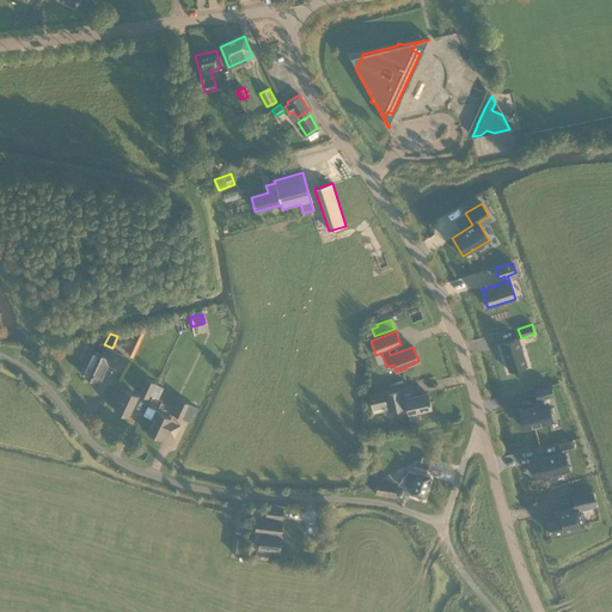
[(518,338),(501,343),(509,371),(526,366),(524,356),(518,338)]
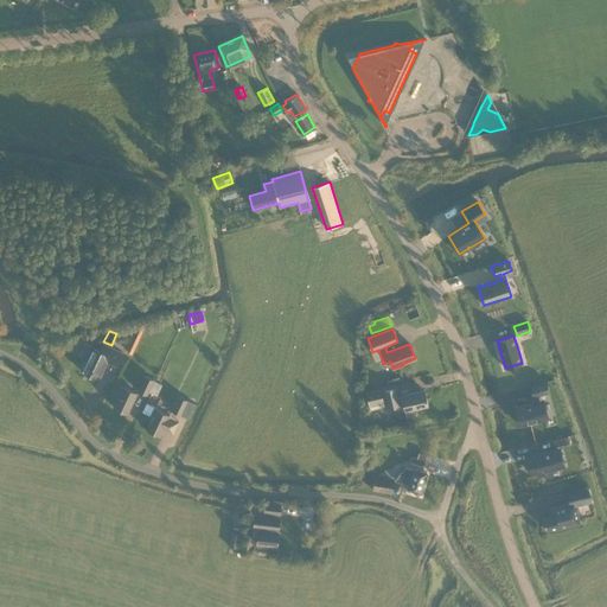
[(100,351),(91,347),(84,344),(78,356),(85,359),(81,371),(90,376),(91,372),(100,376),(107,362),(115,366),(122,353),(103,344),(100,351)]
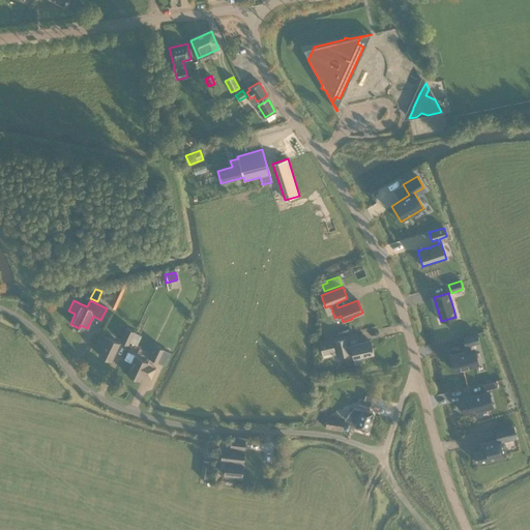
[(128,345),(135,331),(126,327),(120,341),(128,345)]
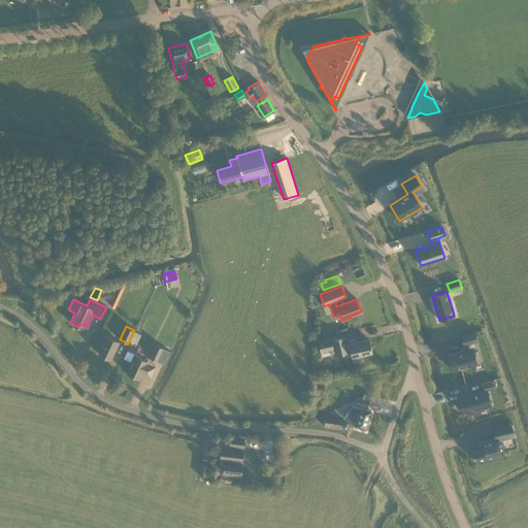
[(465,350),(448,354),(452,370),(473,364),(469,348),(468,343),(477,341),(475,332),(461,335),(465,350)]
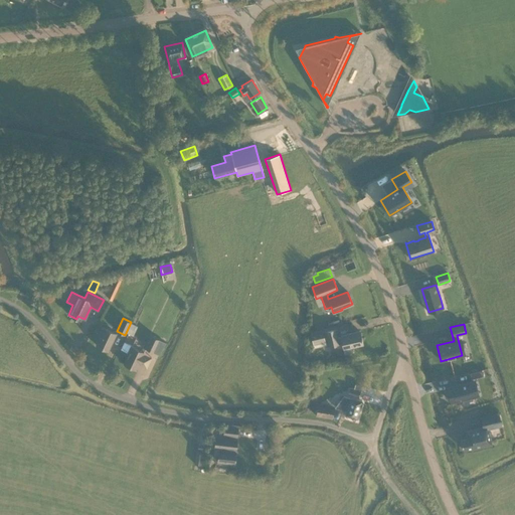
[(108,351),(116,334),(103,327),(98,337),(100,338),(96,345),(108,351)]
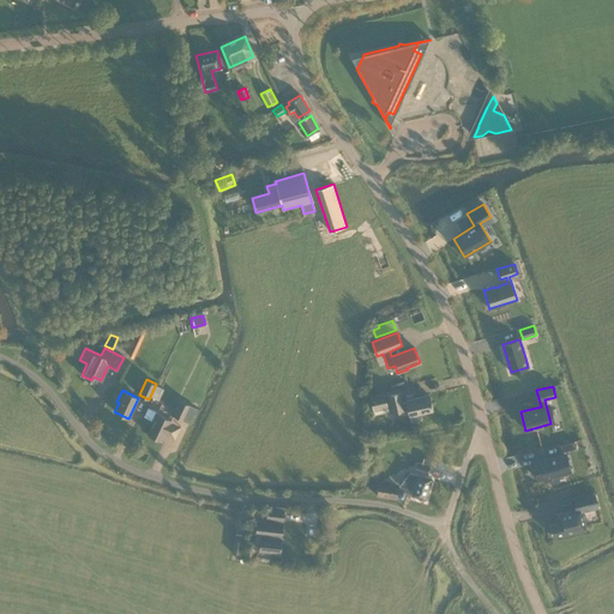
[(374,413),(389,409),(384,392),(369,396),(374,413)]
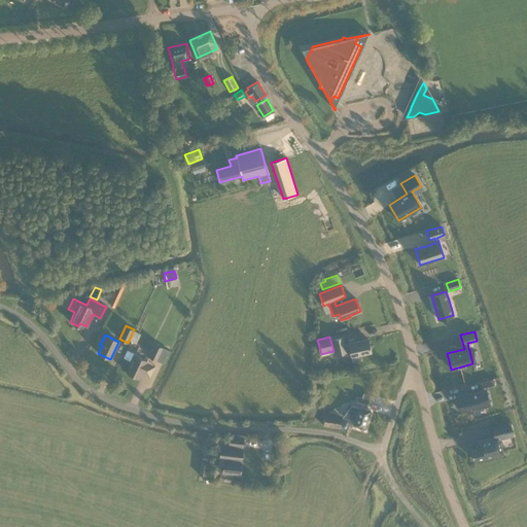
[(345,345),(343,337),(332,339),(336,354),(346,352),(350,351),(353,362),(361,360),(360,355),(372,352),(370,345),(370,346),(367,339),(348,343),(348,344),(345,345)]
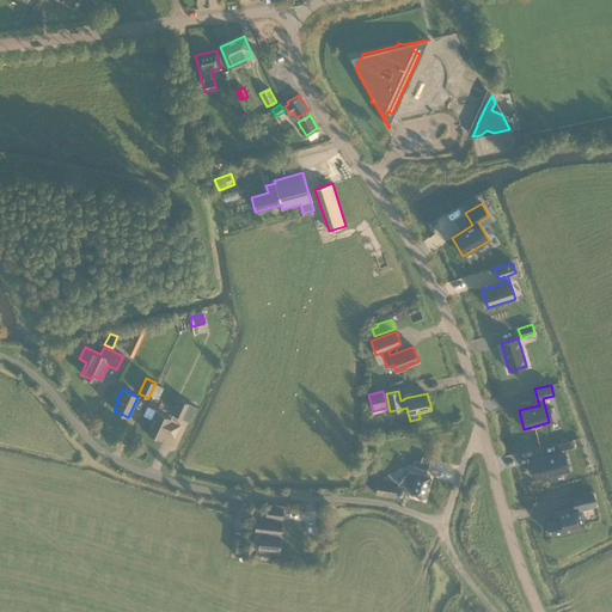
[(191,423),(199,408),(179,398),(172,415),(191,423)]
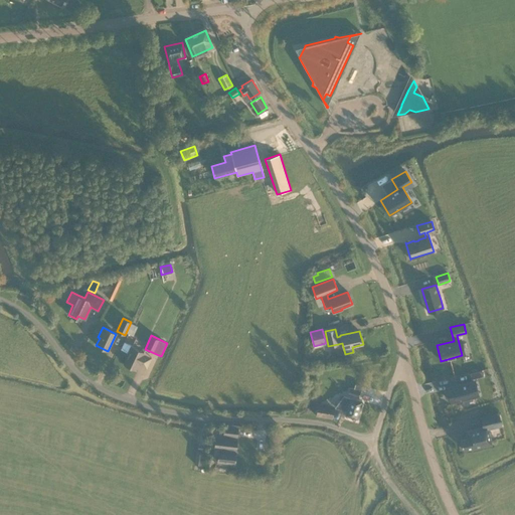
[(147,367),(152,357),(144,353),(144,352),(131,346),(126,356),(127,357),(124,364),(136,370),(139,363),(147,367)]
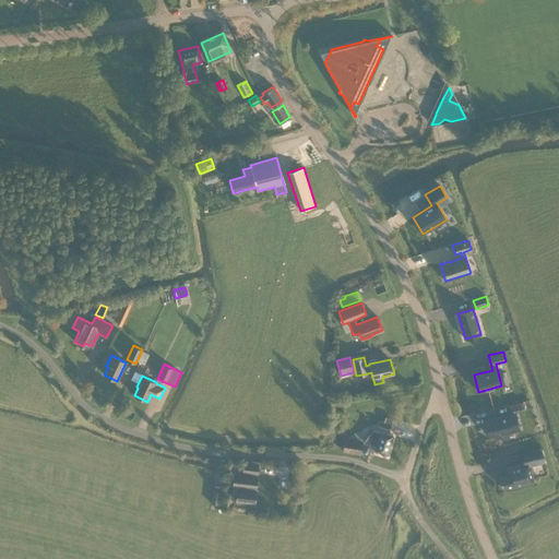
[(522,401),(510,404),(511,411),(524,407),(522,401)]
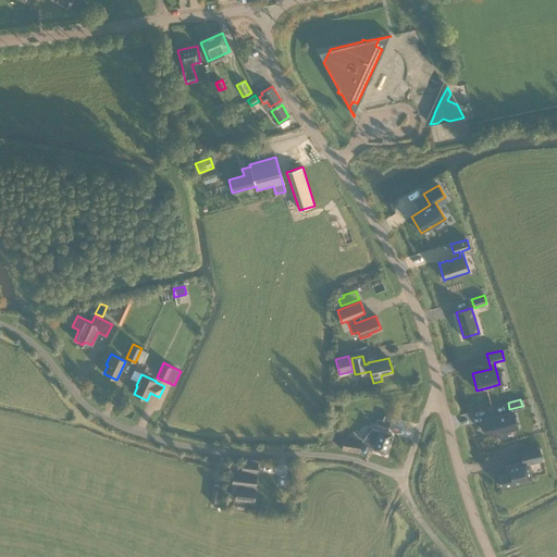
[(510,412),(483,419),(487,435),(515,429),(510,412)]
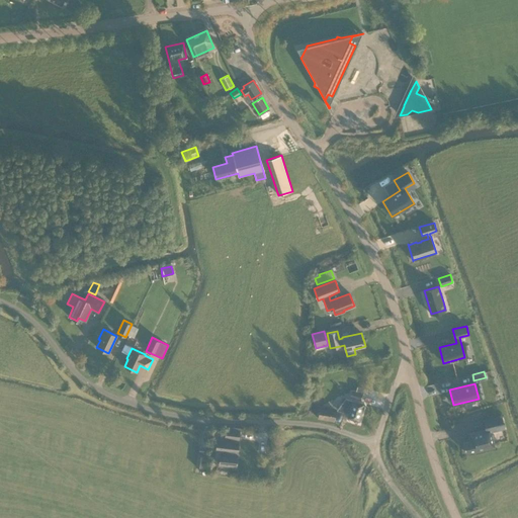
[(360,401),(362,393),(351,390),(349,398),(360,401)]
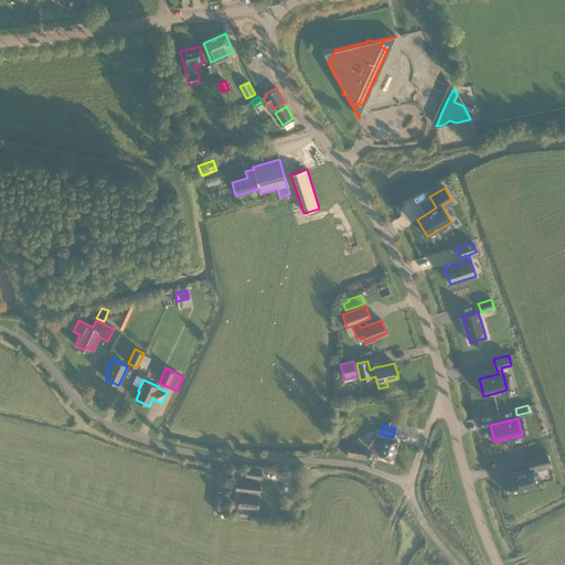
[(384,437),(376,435),(368,447),(380,450),(379,456),(392,459),(397,440),(384,436),(384,437)]
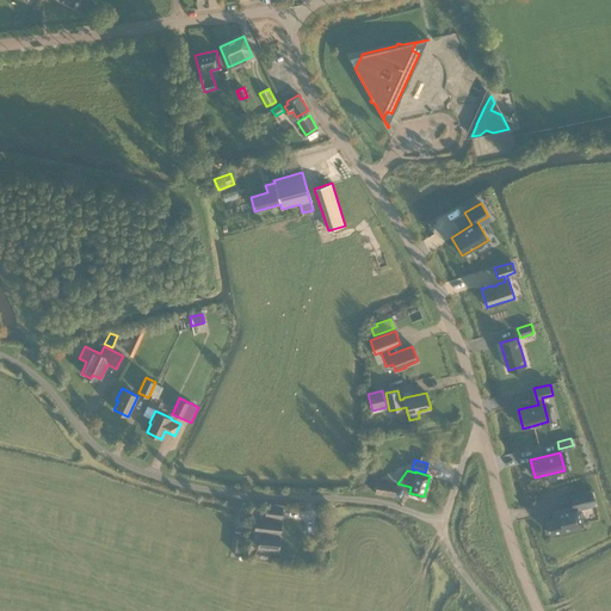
[(394,498),(396,482),(377,479),(375,494),(394,498)]
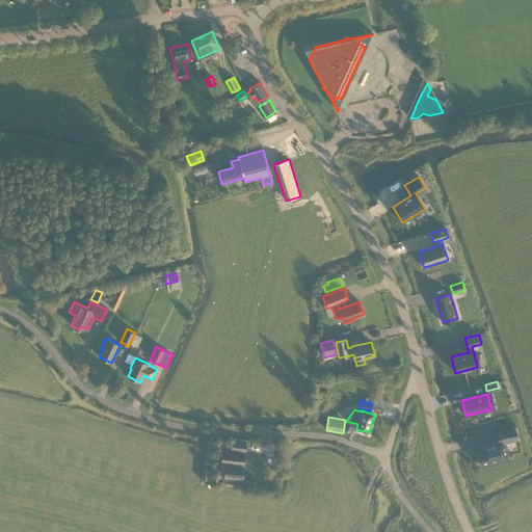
[(514,427),(503,430),(505,440),(516,436),(514,427)]
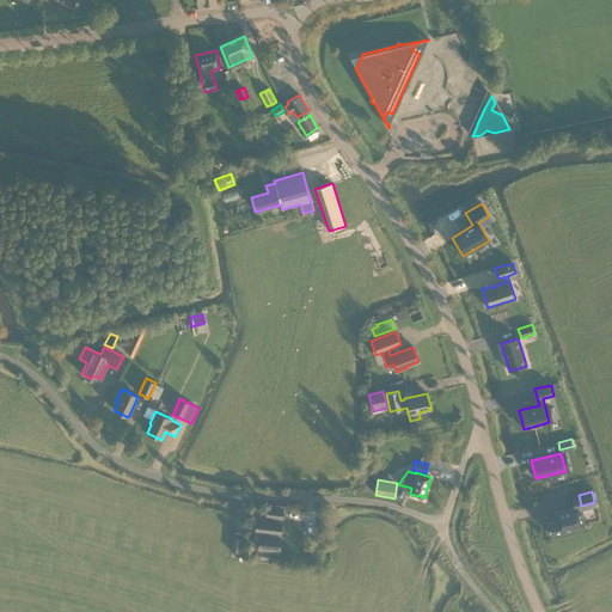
[(579,506),(574,507),(554,512),(556,521),(548,522),(550,534),(558,533),(560,534),(583,528),(580,509),(579,506)]
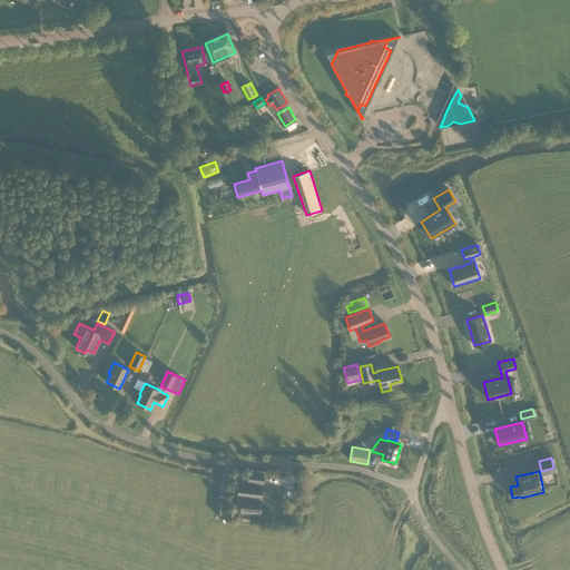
[(263,483),(264,474),(248,472),(247,482),(263,483)]
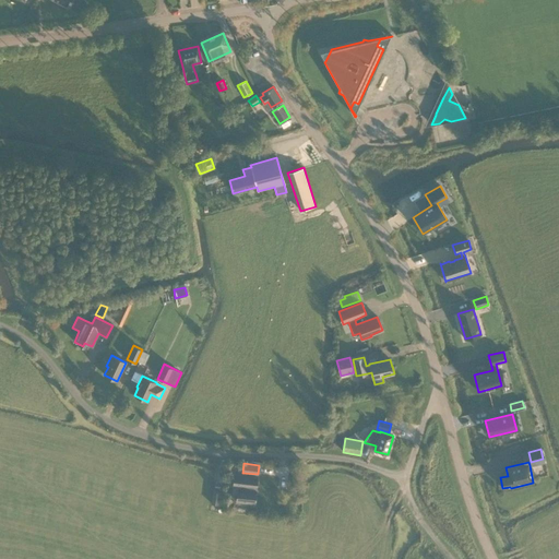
[(256,490),(258,477),(234,475),(233,486),(238,486),(238,488),(236,501),(254,503),(256,490)]
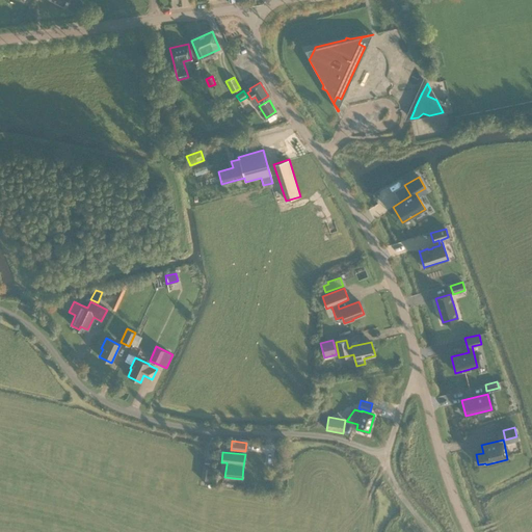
[(202,479),(207,480),(210,463),(204,463),(202,479)]
